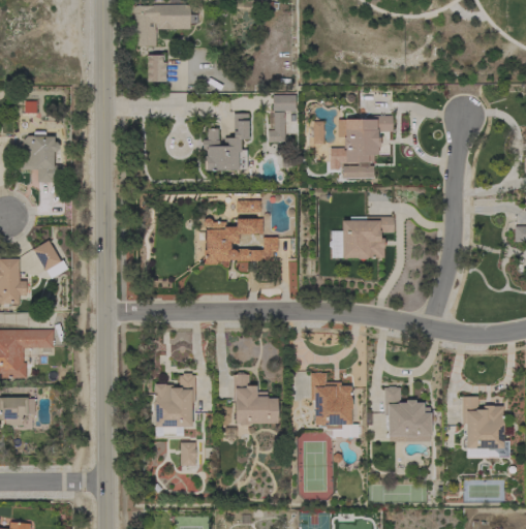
[(259,8),(260,0),(280,3),(279,10),(274,9),(274,10),(259,8)]
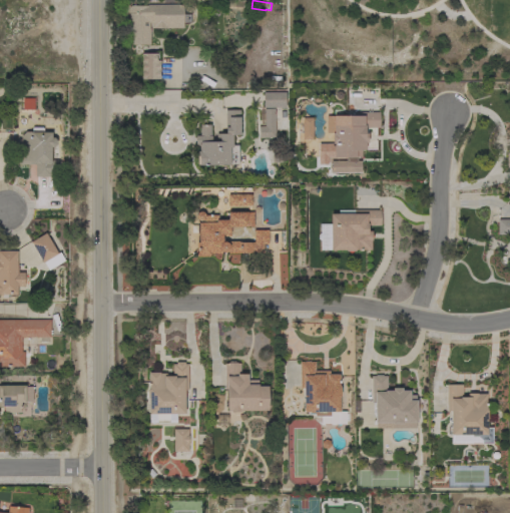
[(155,28),(155,23),(151,23),(151,29),(152,29),(152,45),(134,45),(134,30),(131,30),(131,6),(149,6),(149,5),(185,5),(185,15),(192,15),(192,23),(185,23),(185,28),(155,28)]
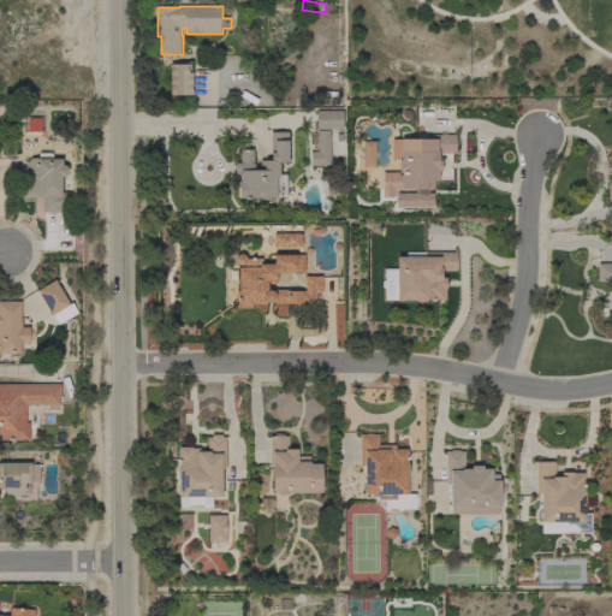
[(172,95),(172,92),(173,92),(173,87),(172,87),(172,82),(173,82),(173,78),(172,78),(172,73),(173,73),(173,69),(172,69),(172,65),(191,64),(191,67),(190,67),(190,72),(191,72),(191,73),(195,72),(195,76),(194,76),(194,82),(195,82),(195,87),(194,87),(194,92),(195,92),(195,95),(172,95)]
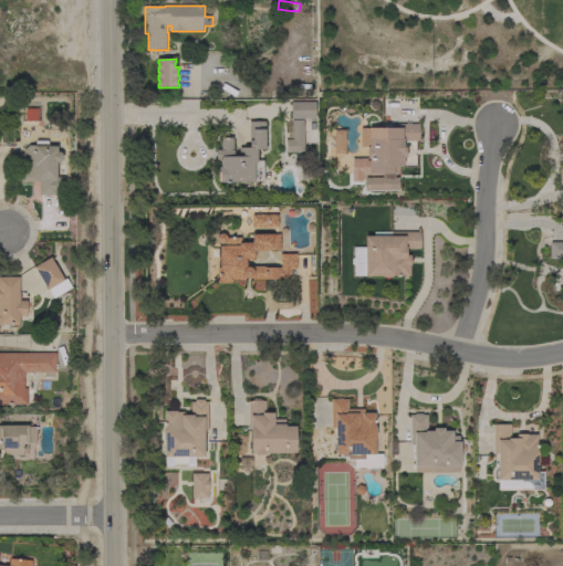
[(293,118),(293,102),(318,102),(318,118),(293,118)]
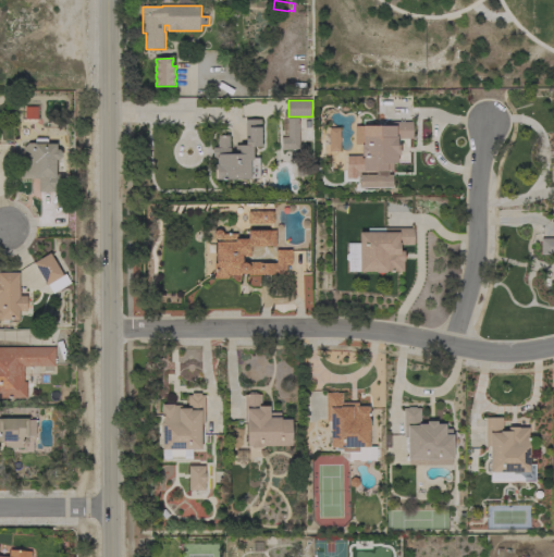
[(39,119),(27,119),(27,107),(39,107),(39,119)]
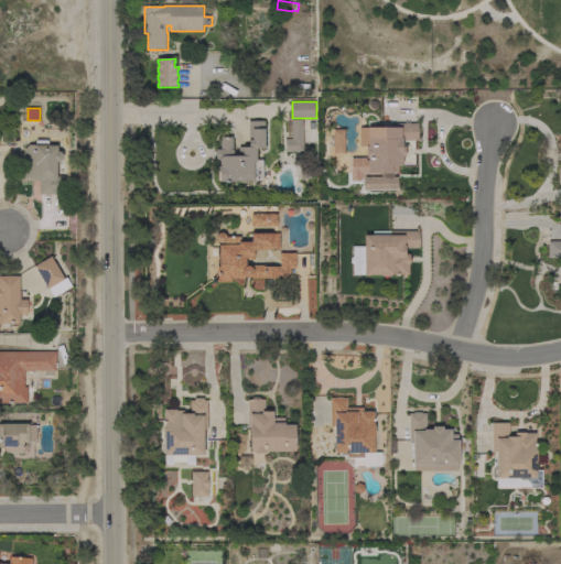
[(305,151),(288,152),(287,139),(293,139),(293,120),(304,120),(305,151)]
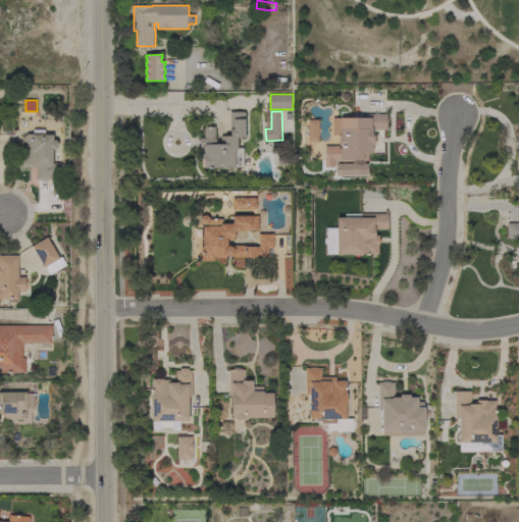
[(245,148),(245,167),(237,167),(237,168),(205,168),(205,159),(203,159),(203,154),(205,154),(205,147),(201,147),(201,139),(206,139),(206,127),(216,127),(216,139),(217,139),(217,145),(222,145),(222,137),(231,136),(231,112),(246,112),(247,138),(239,138),(239,148),(245,148)]
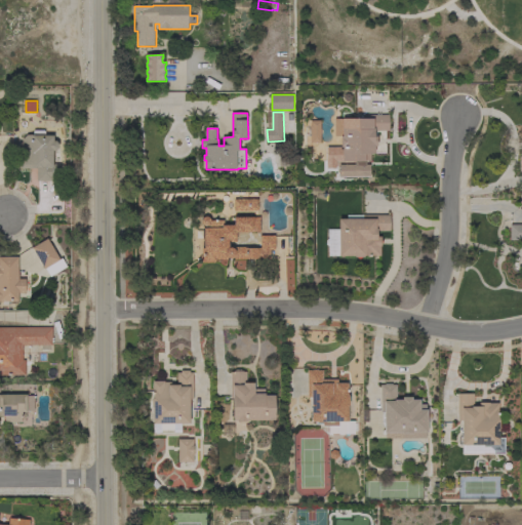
[(336,135),(336,119),(364,119),(364,115),(391,115),(391,130),(375,130),(375,136),(378,136),(378,147),(376,147),(376,154),(372,154),(372,161),(367,161),(367,165),(371,165),(371,176),(340,176),(340,165),(357,165),(357,162),(327,162),(327,146),(343,146),(343,136),(344,136),(344,135),(336,135)]
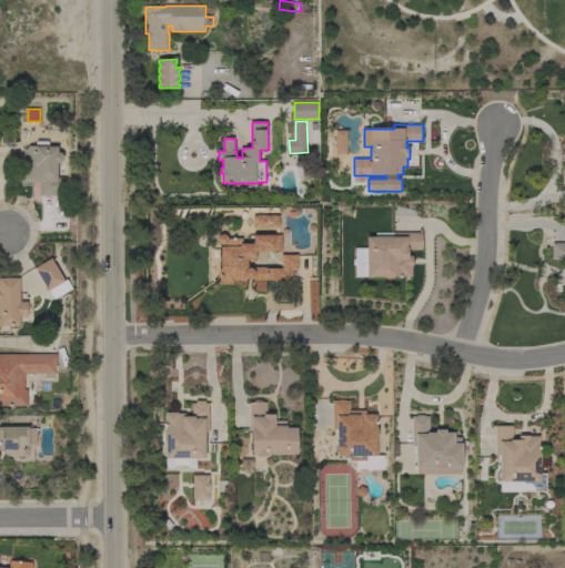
[(349,154),(339,154),(338,131),(349,131),(349,154)]
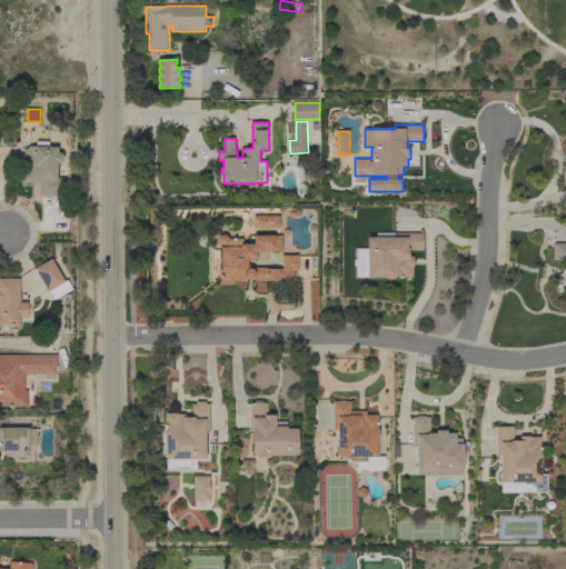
[(38,147),(38,142),(50,142),(50,147),(60,147),(60,153),(62,153),(65,156),(65,160),(62,163),(59,163),(59,178),(66,178),(66,197),(41,196),(42,182),(25,182),(25,155),(26,155),(26,151),(31,147),(38,147)]
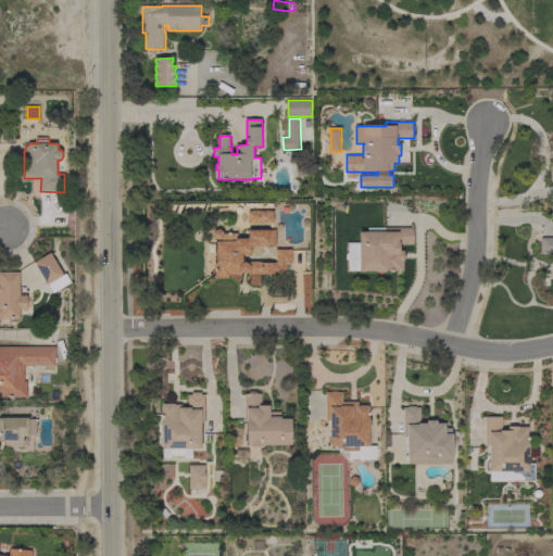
[(285,229),(285,224),(274,224),(274,212),(248,211),(248,229),(285,229)]
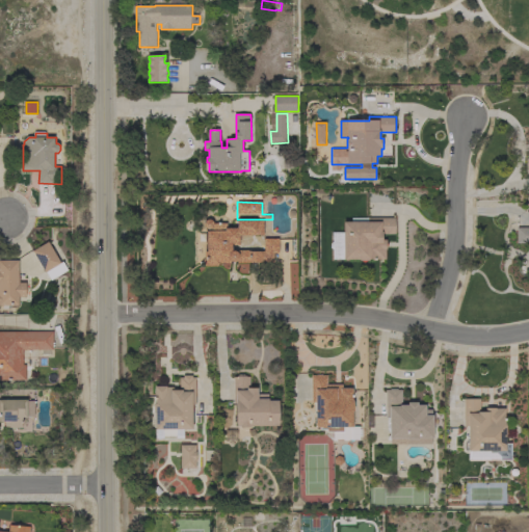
[(280,238),(281,253),(275,254),(275,262),(263,263),(263,262),(252,262),(238,263),(238,261),(236,262),(235,262),(233,262),(231,261),(231,264),(230,264),(230,265),(223,265),(223,263),(220,263),(220,264),(219,264),(219,266),(207,266),(207,251),(208,251),(208,249),(207,249),(207,245),(208,245),(208,239),(207,239),(207,233),(208,233),(208,231),(227,231),(227,229),(239,229),(239,220),(240,220),(240,218),(254,218),(254,220),(265,220),(265,236),(241,236),(241,246),(234,245),(234,248),(233,248),(233,251),(234,250),(250,250),(250,251),(266,251),(266,239),(280,238)]
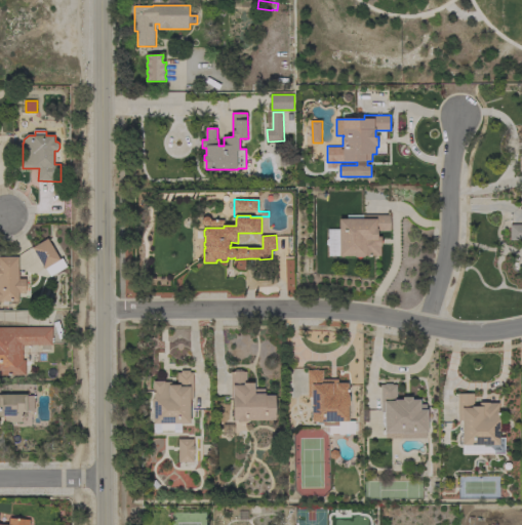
[(349,215),(392,215),(392,231),(378,231),(378,237),(383,237),(383,246),(382,246),(382,256),(365,256),(365,257),(356,257),(356,256),(329,256),(329,246),(327,245),(327,240),(329,239),(329,229),(340,229),(340,219),(349,219),(349,215)]
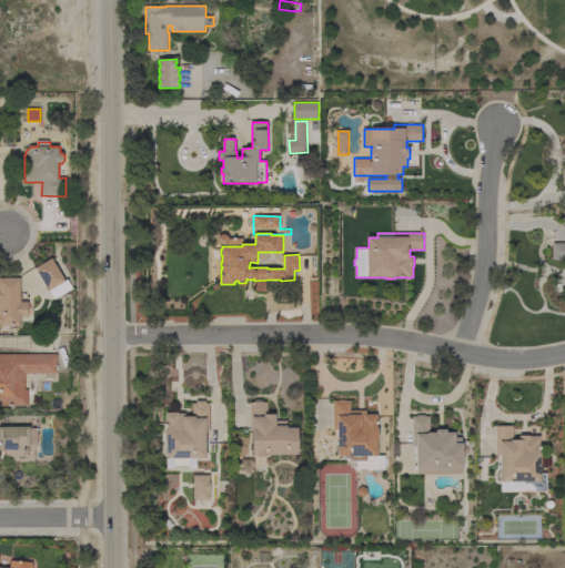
[(564,260),(554,260),(554,243),(564,243),(564,260)]
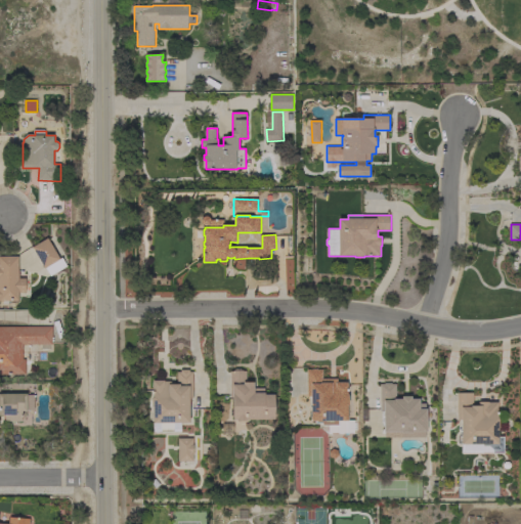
[(63,258),(69,266),(48,277),(44,269),(46,268),(34,248),(49,238),(61,259),(63,258)]
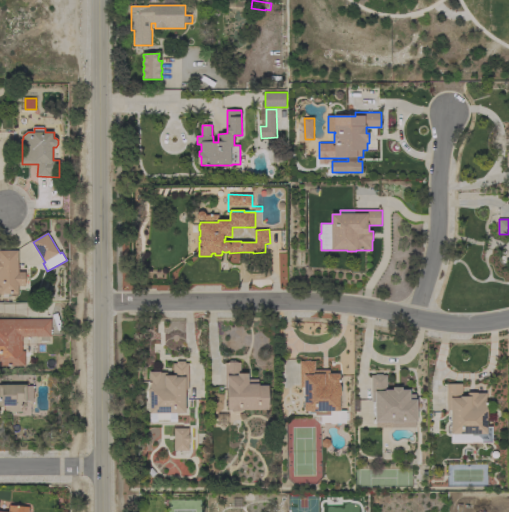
[(20,268),(20,272),(27,272),(27,286),(20,286),(20,294),(0,294),(0,251),(19,251),(20,268)]
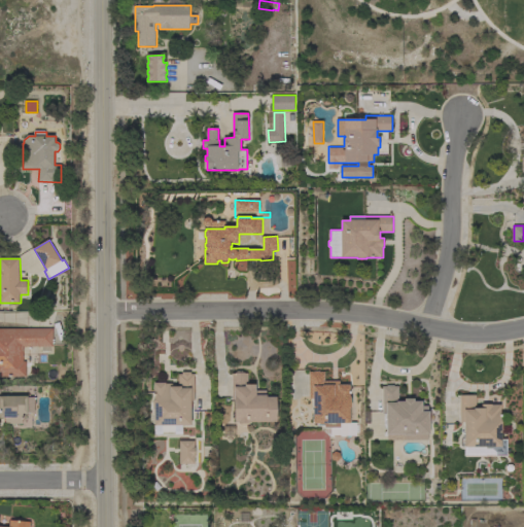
[(0,328),(55,328),(55,347),(25,347),(25,361),(27,361),(28,377),(0,377),(0,328)]
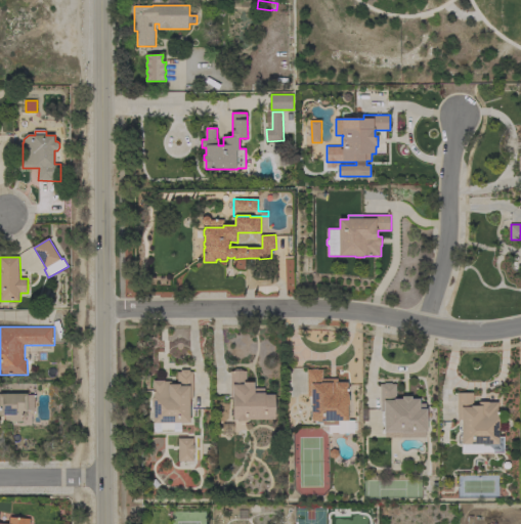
[(248,420),(248,421),(237,421),(237,420),(234,420),(234,398),(231,398),(231,370),(236,370),(236,368),(243,368),(243,370),(245,370),(245,372),(248,372),(248,382),(256,382),(256,388),(266,388),(266,394),(276,394),(276,420),(248,420)]
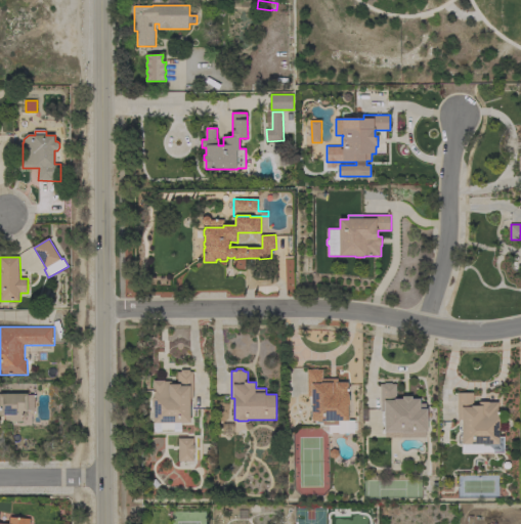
[(182,432),(155,432),(155,423),(155,407),(153,407),(153,398),(154,398),(154,381),(165,381),(165,382),(171,382),(171,384),(179,384),(179,372),(182,372),(182,369),(190,369),(190,372),(194,372),(194,398),(190,398),(190,423),(182,423),(182,432)]
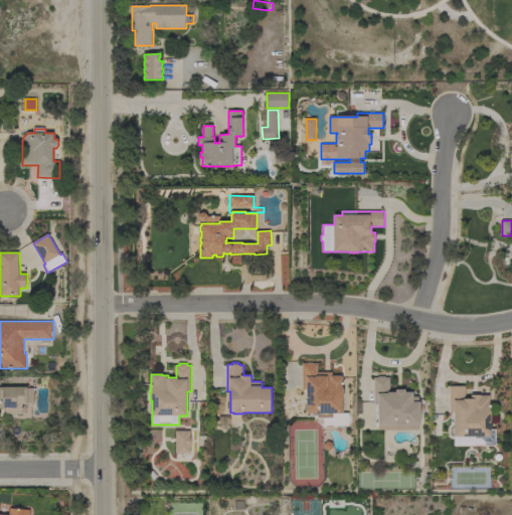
[(307,389),(303,389),(303,364),(308,364),(308,363),(314,363),(319,363),(319,372),(333,372),(333,376),(343,376),(343,384),(343,387),(343,389),(344,389),(344,398),(343,398),(343,413),(335,413),(335,418),(317,418),(317,413),(307,413),(307,389)]
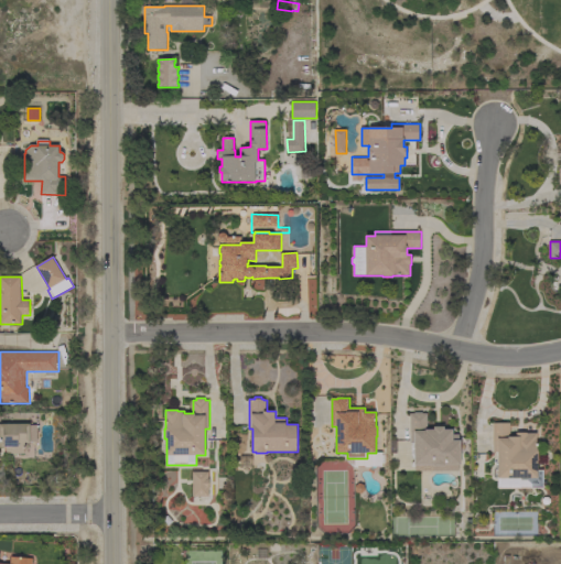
[(434,472),(434,466),(434,465),(414,465),(414,443),(411,443),(411,414),(416,413),(416,412),(423,412),(423,413),(428,413),(428,430),(434,430),(434,426),(444,426),(444,430),(453,430),(453,434),(460,434),(460,441),(461,441),(461,465),(460,465),(460,470),(434,472)]
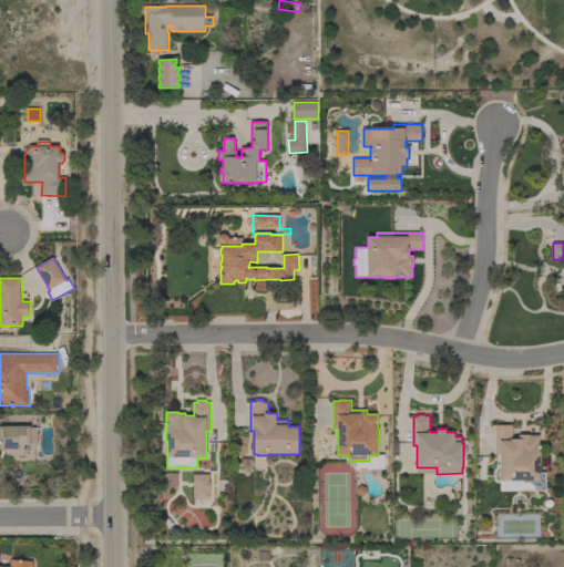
[(546,472),(546,488),(534,488),(501,488),(501,481),(501,454),(496,454),(496,425),(513,425),(513,439),(520,439),(520,435),(530,435),(541,435),(541,453),(542,453),(542,463),(541,463),(541,472),(546,472)]
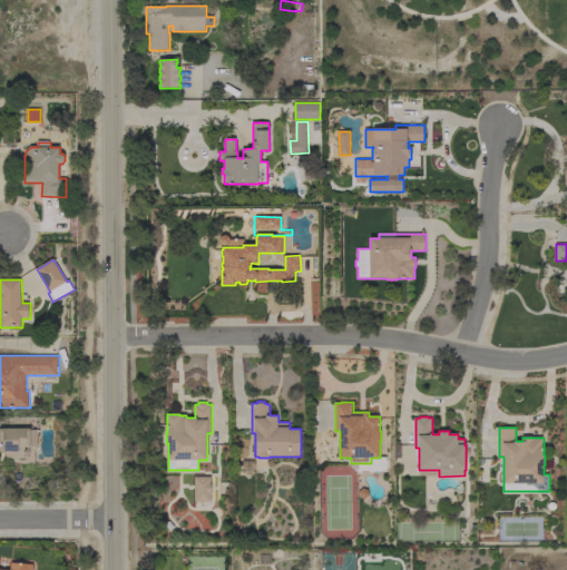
[(7,459),(7,452),(2,452),(0,452),(0,429),(31,429),(31,448),(26,448),(26,459),(7,459)]
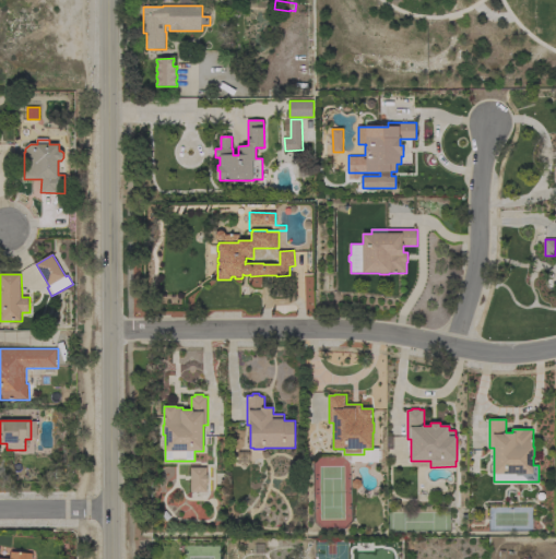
[(191,467),(208,467),(208,475),(209,483),(209,486),(208,486),(208,492),(191,492),(191,467)]
